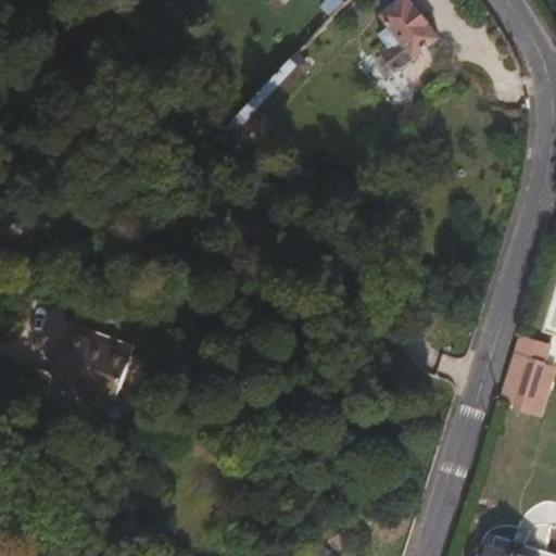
[(393,77),(442,38),(412,0),(401,0),(383,14),(395,30),(384,38),(392,47),(384,52),(390,59),(383,65),(393,77)]
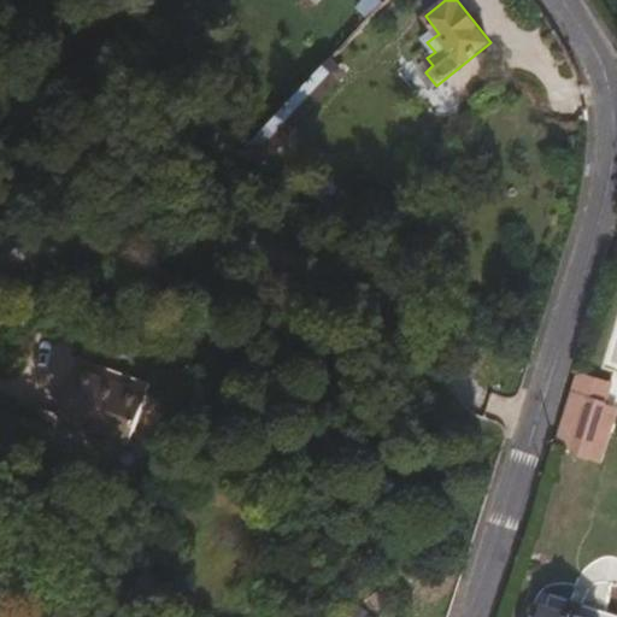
[(291,157),(287,131),(347,71),(331,56),(241,147),(299,184),(309,170),(291,157)]
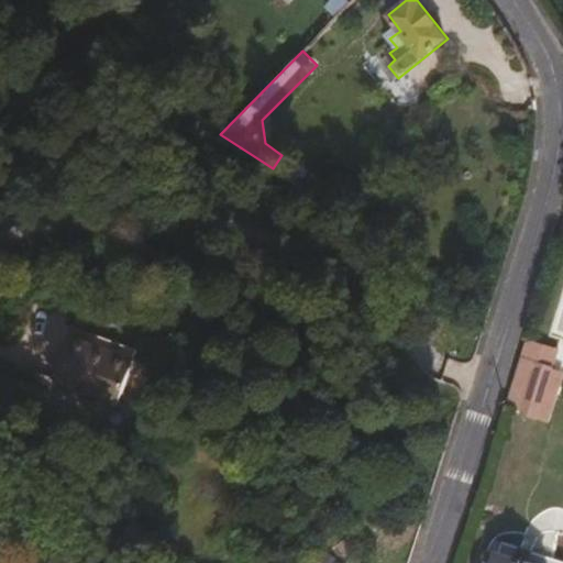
[(142,343),(101,328),(97,338),(139,353),(142,343)]
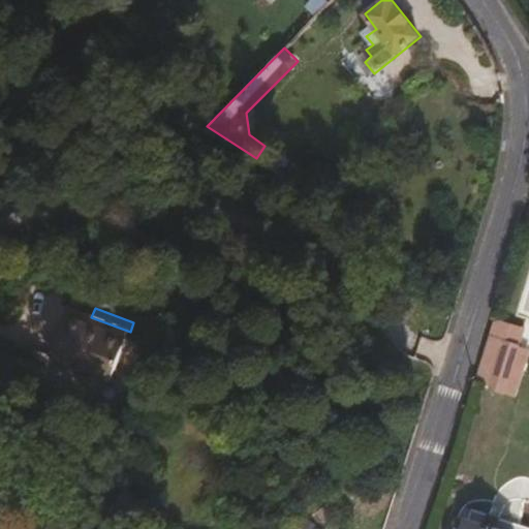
[(116,373),(130,332),(91,317),(68,311),(55,350),(116,373)]
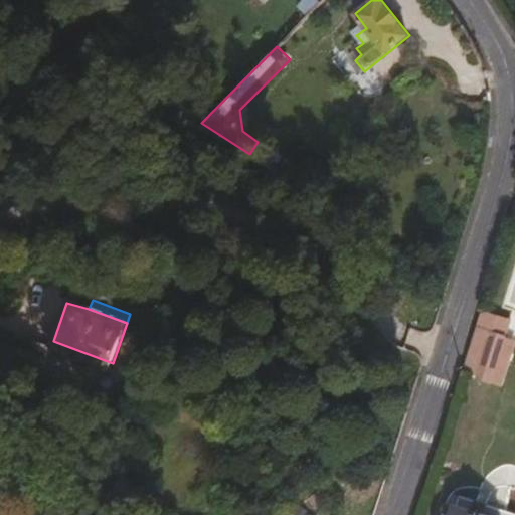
[(514,321),(498,318),(494,334),(512,339),(514,324),(514,321)]
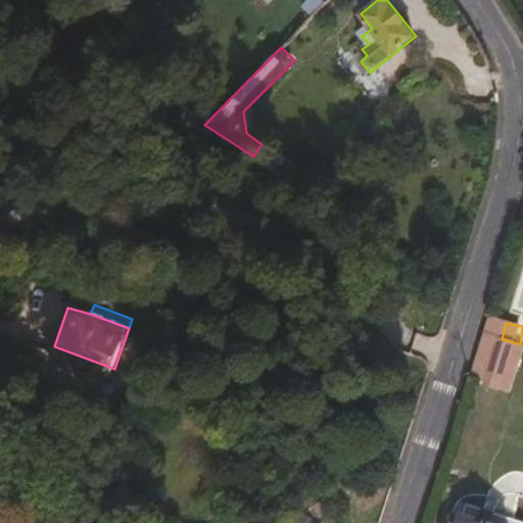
[(522,345),(502,339),(486,386),(510,394),(522,355),(522,345)]
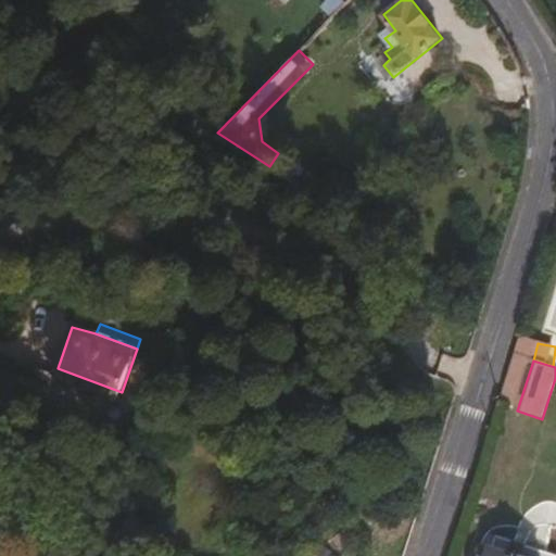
[(555,555),(555,554),(496,535),(493,547),(487,547),(483,555),(555,555)]
